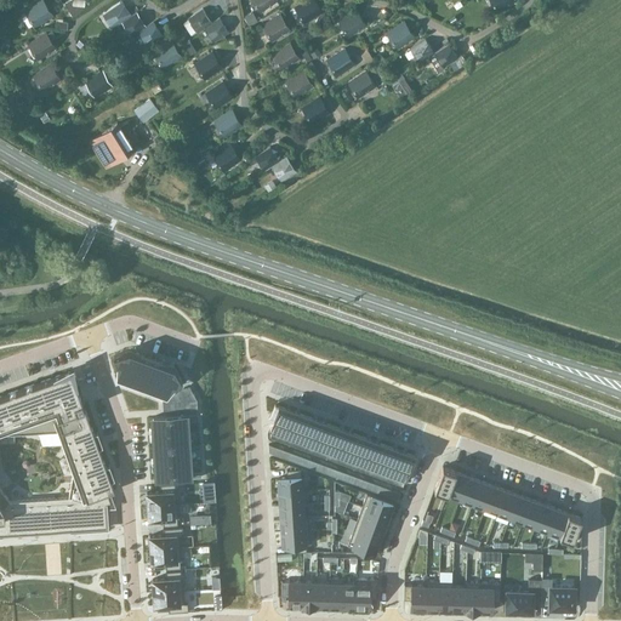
[(69,0),(64,4),(73,18),(85,9),(72,7),(72,0),(69,0)]
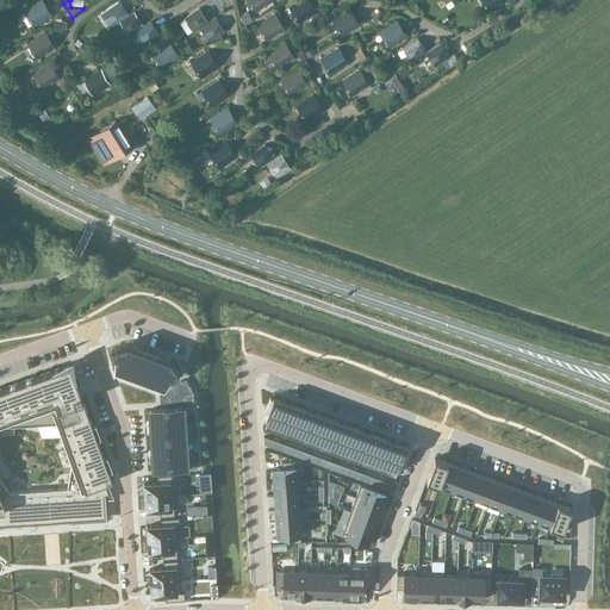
[(249,0),(256,11),(272,1),(271,0),(249,0)]
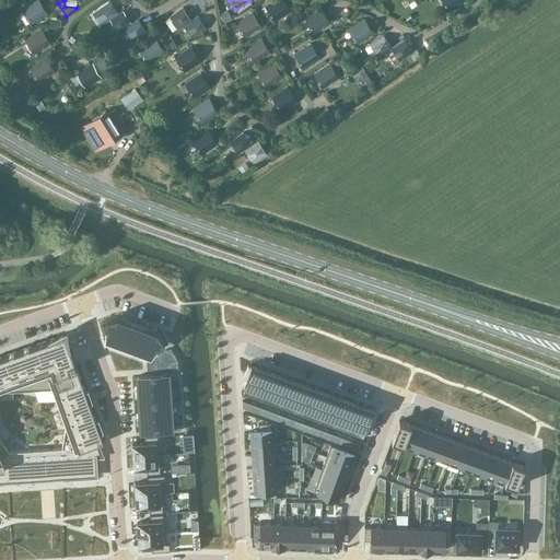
[(276,20),(289,11),(282,0),(276,0),(267,7),(276,20)]
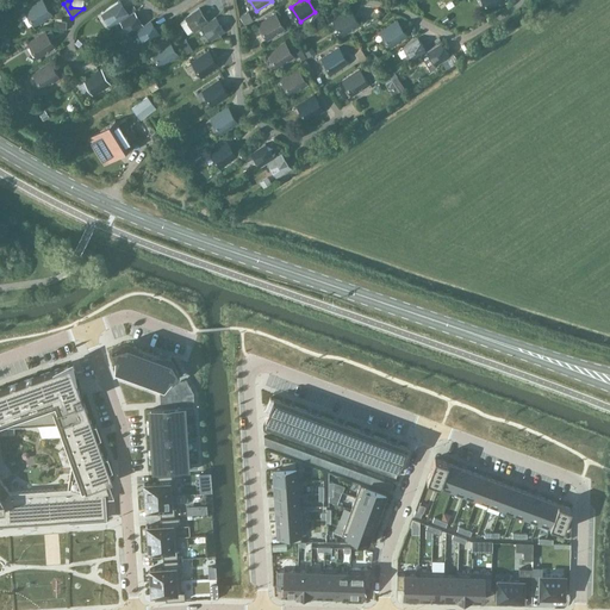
[(483,0),(490,11),(505,1),(504,0),(483,0)]
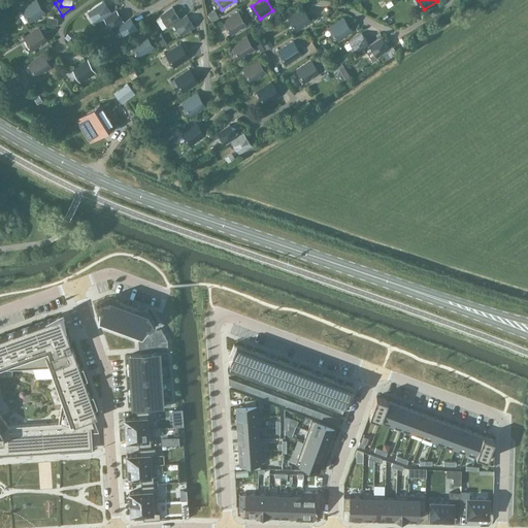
[(31,22),(43,13),(35,1),(23,9),(31,22)]
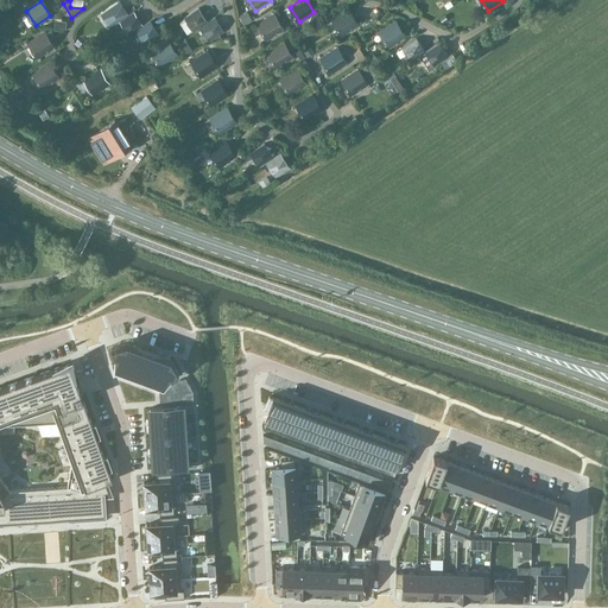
[(127,17),(126,16),(118,2),(102,12),(112,26),(119,21),(127,17)]
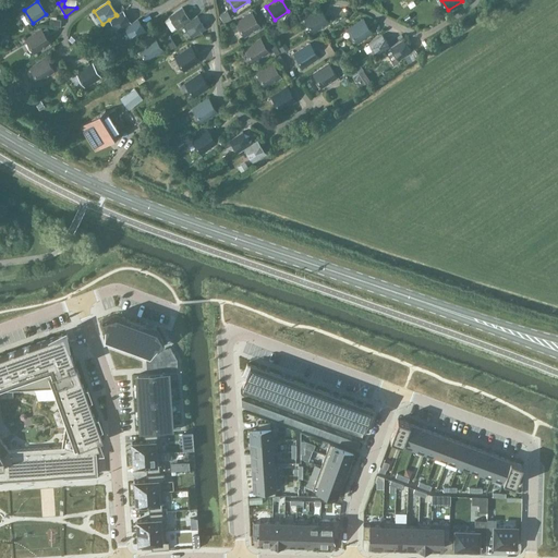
[(191,20),(182,8),(169,16),(178,29),(184,25),(183,25),(191,20)]
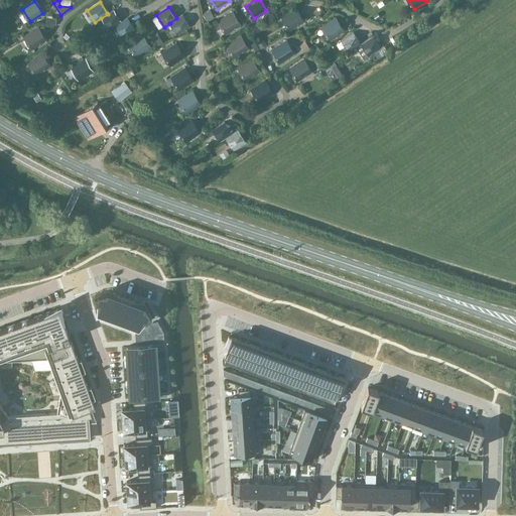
[(121,21),(113,9),(107,13),(108,14),(101,18),(109,30),(115,26),(121,21)]
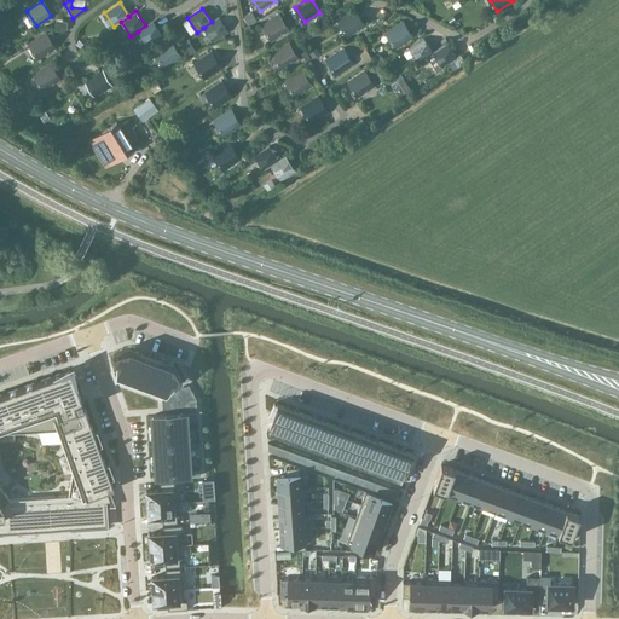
[(348,35),(364,25),(354,11),(339,21),(348,35)]
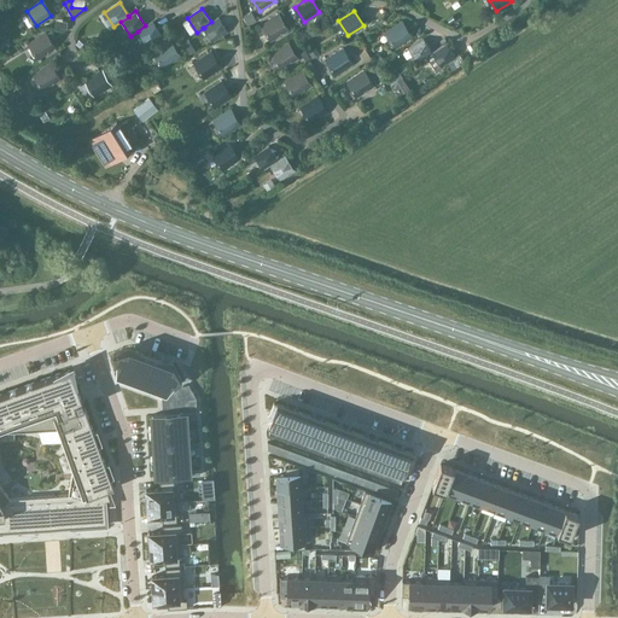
[(243,17),(248,27),(256,22),(251,12),(243,17)]
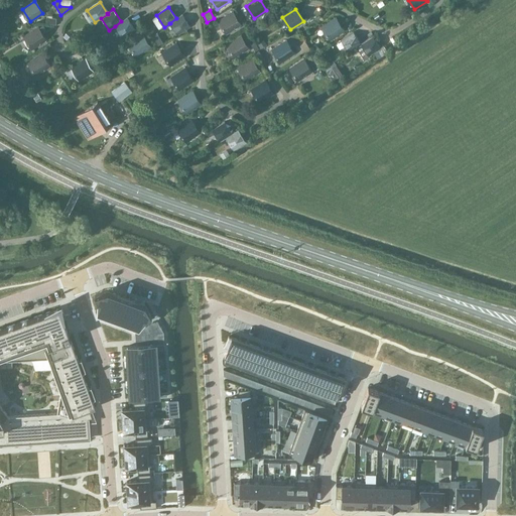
[(227,33),(240,25),(232,12),(219,20),(227,33)]
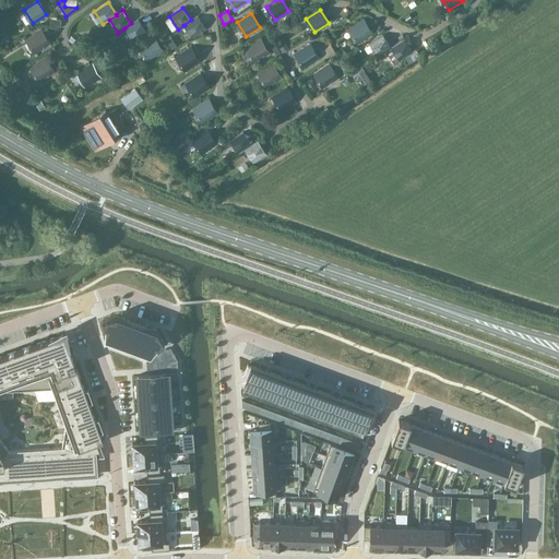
[(183,25),(185,25),(192,38),(206,28),(198,15),(191,20),(183,25)]
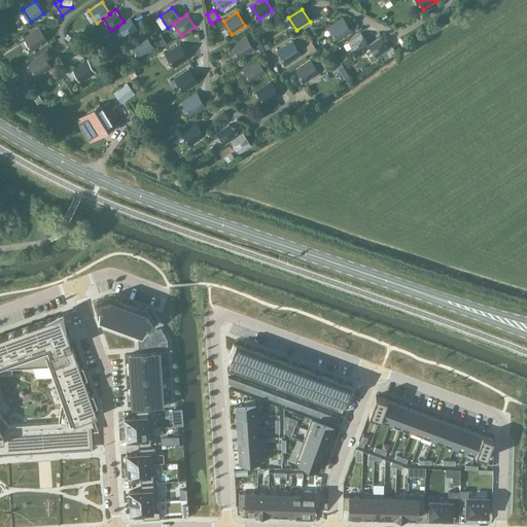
[(117,27),(126,38),(138,30),(130,18),(124,22),(117,27)]
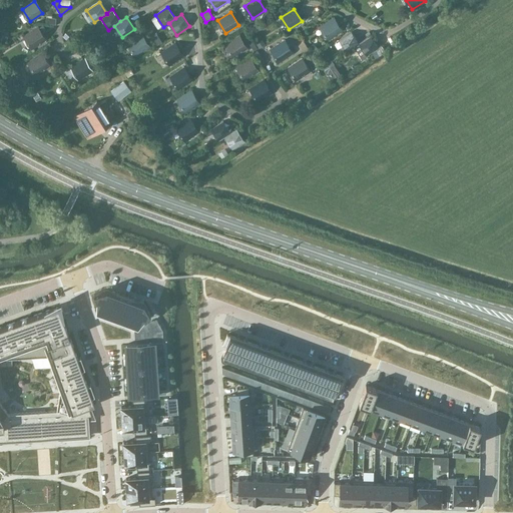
[(329,39),(341,30),(333,18),(321,26),(329,39)]
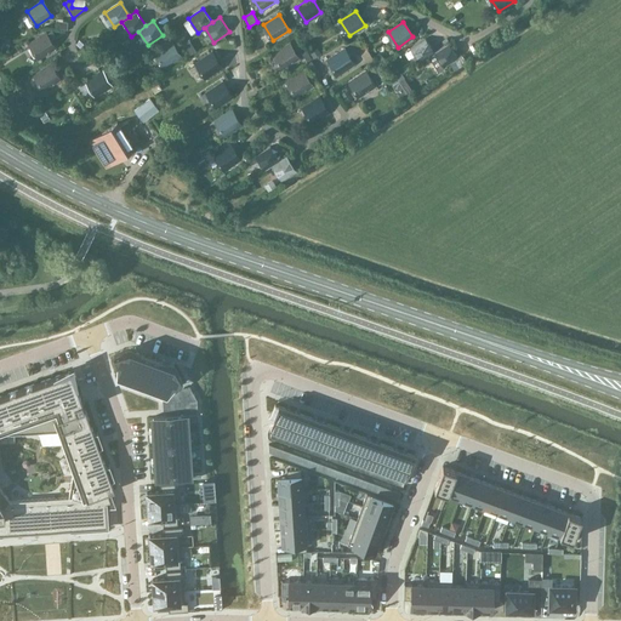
[(39,58),(55,49),(45,33),(29,44),(39,58)]
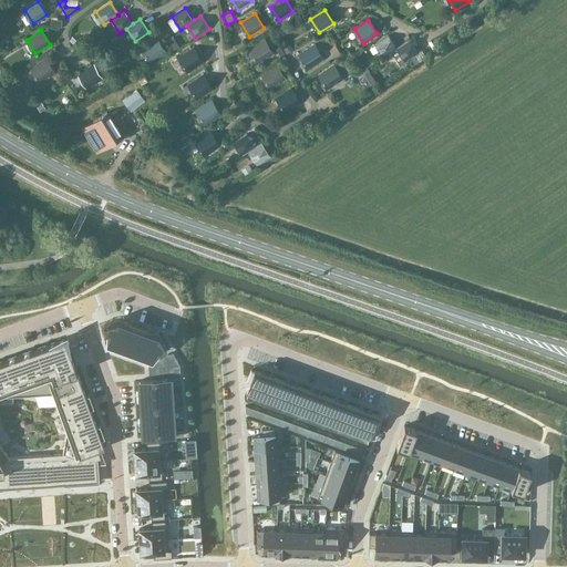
[(397,48),(388,34),(374,43),(382,58),(395,49),(397,48)]
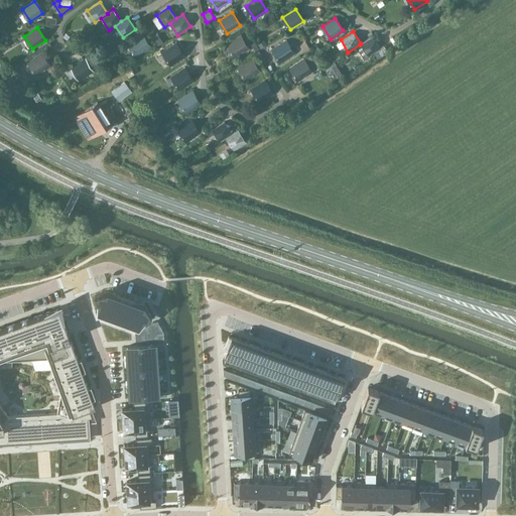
[(137,55),(149,47),(141,34),(129,42),(137,55)]
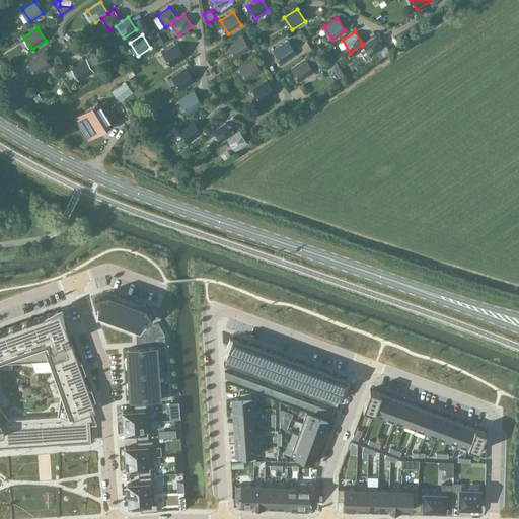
[(362,45),(370,57),(383,49),(375,35),(363,44),(362,45)]
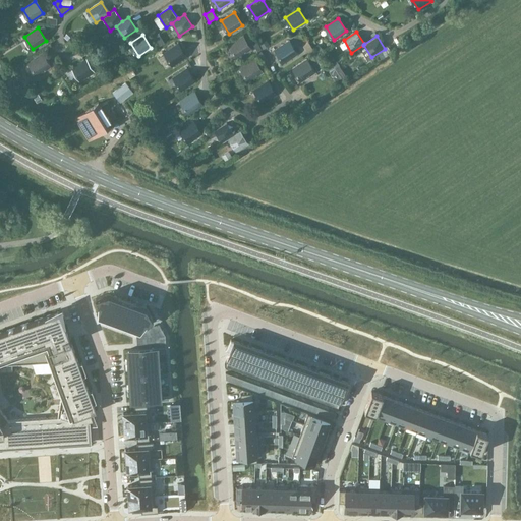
[(237,58),(250,49),(242,37),(229,45),(237,58)]
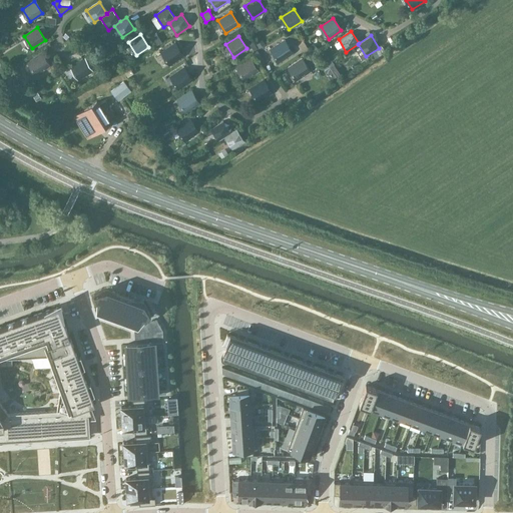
[(246,39),(253,51),(258,48),(249,37),(246,39)]
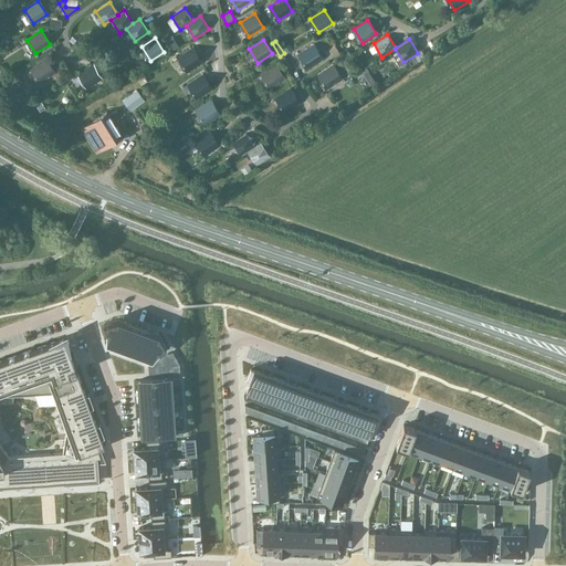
[(308,67),(322,59),(313,45),(300,54),(308,67)]
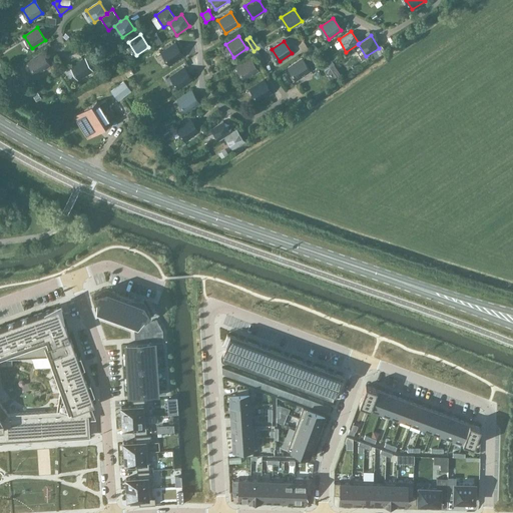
[(302,41),(297,44),(302,52),(307,49),(302,41)]
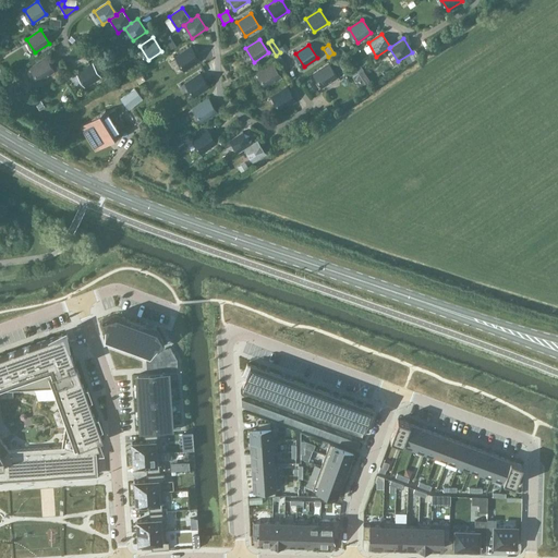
[(185,70),(198,61),(190,48),(177,57),(185,70)]
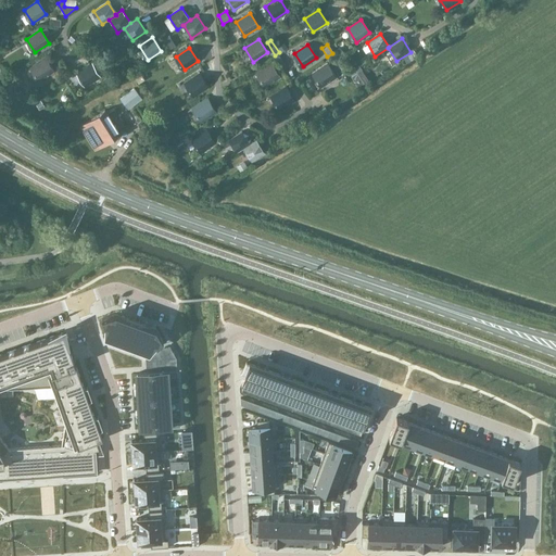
[(39,80),(53,72),(45,58),(30,66),(39,80)]
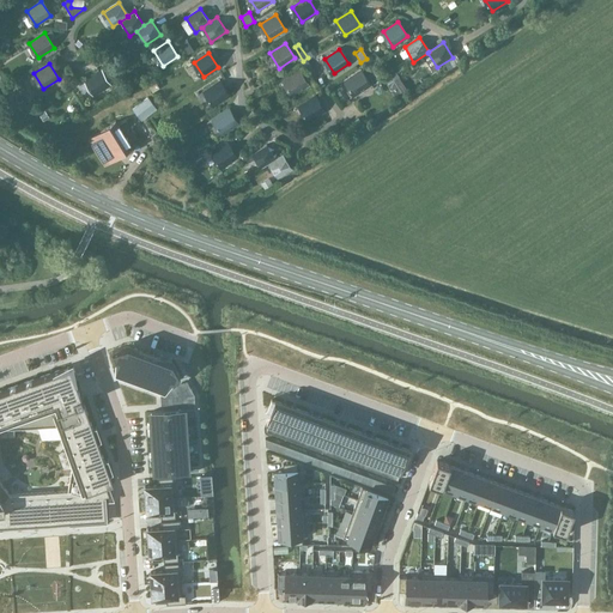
[(105,71),(102,73),(101,71),(85,80),(95,95),(109,85),(108,84),(113,80),(105,71)]
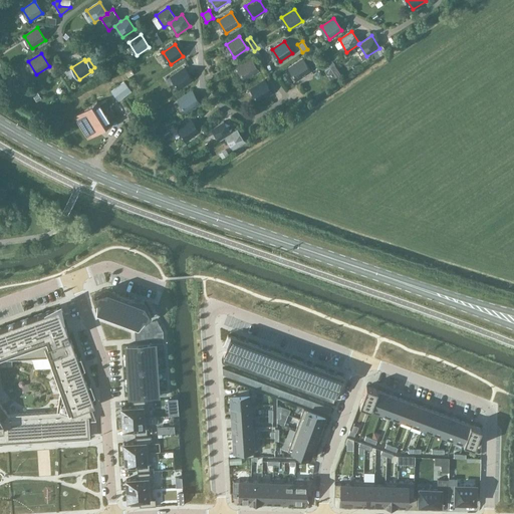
[(245,79),(258,71),(250,59),(237,67),(245,79)]
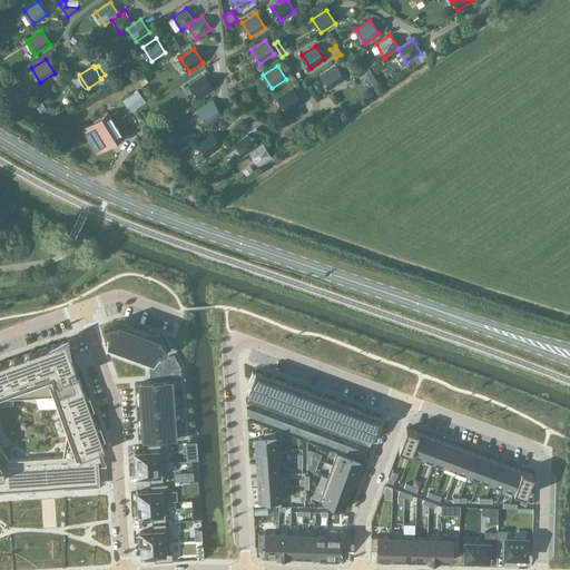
[(330,89),(344,79),(334,66),(321,75),(330,89)]
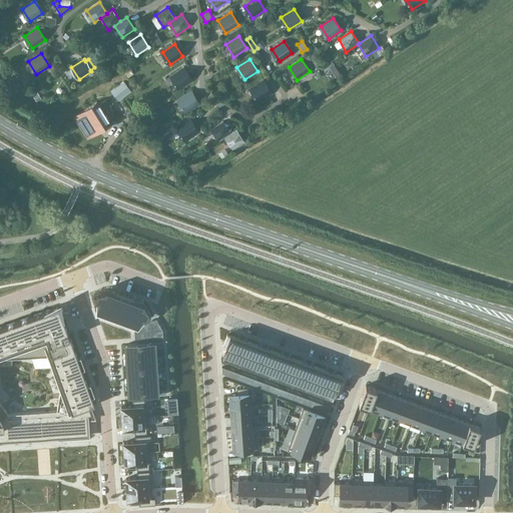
[(179,88),(191,80),(183,68),(170,76),(179,88)]
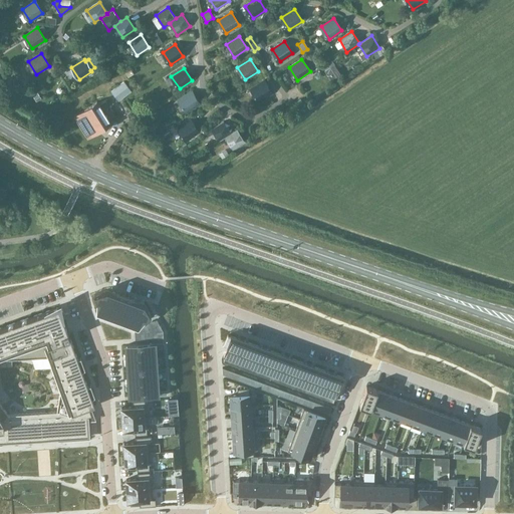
[(131,90),(123,81),(110,91),(118,100),(131,90)]
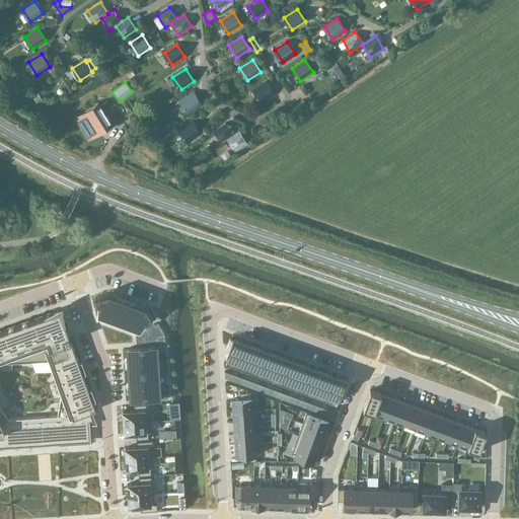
[(262,102),(274,94),(267,82),(253,89),(262,102)]
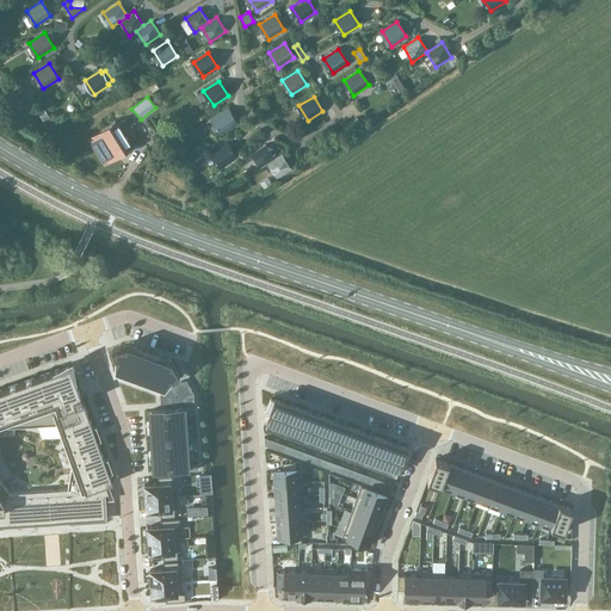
[(222,134),(236,124),(227,109),(213,118),(222,134)]
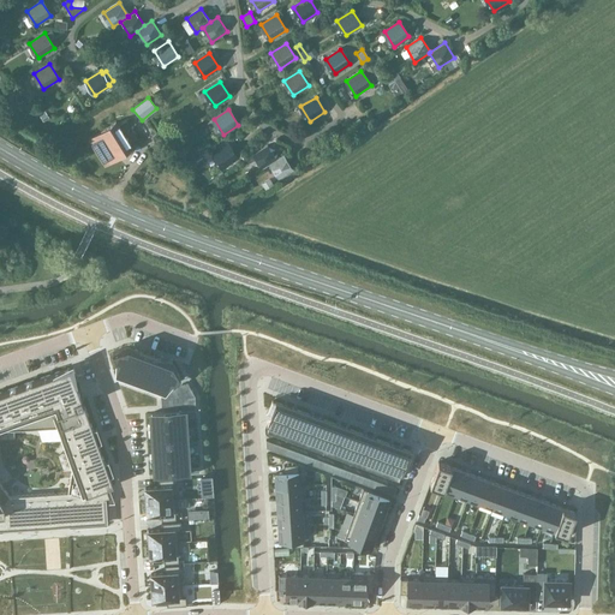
[(131,148),(132,149),(132,148),(131,144),(132,144),(131,143),(136,141),(137,141),(138,139),(126,120),(120,124),(121,124),(119,125),(118,125),(117,121),(115,121),(115,123),(115,124),(101,132),(100,133),(91,138),(91,139),(93,138),(107,162),(106,162),(107,163),(108,162),(115,157),(117,157),(117,156),(115,154),(118,151),(120,155),(131,148)]
